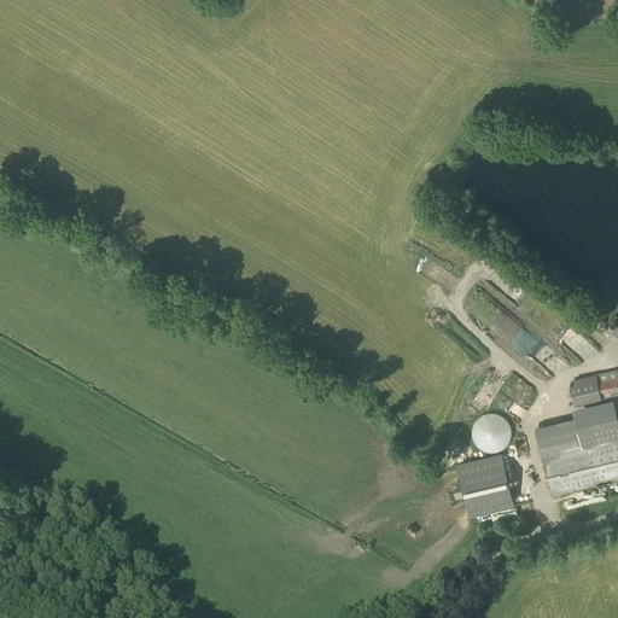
[(543,302),(540,305),(552,314),(554,309),(543,302)]
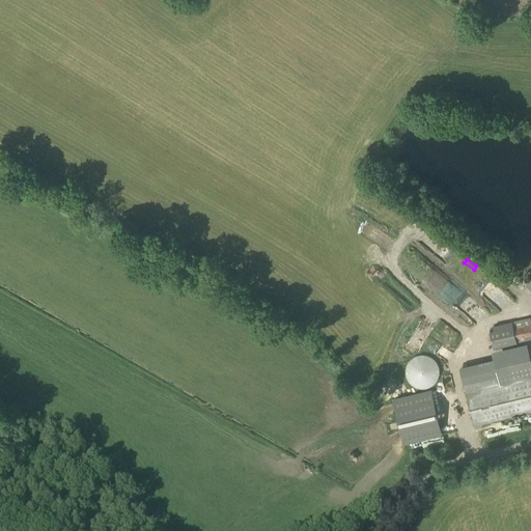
[(480,273),(470,282),(487,302),(499,291),(480,273)]
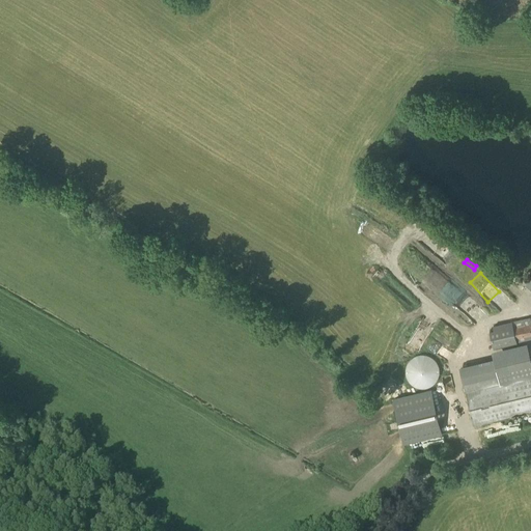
[(442,275),(432,284),(466,314),(475,304),(442,275)]
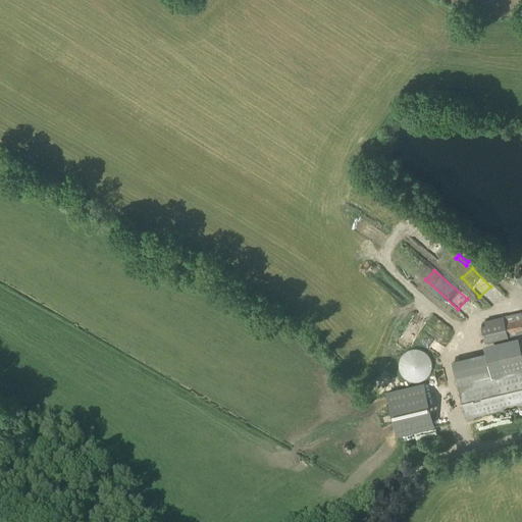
[(485,344),(521,334),(521,315),(521,313),(484,321),(485,324),(481,325),(485,344)]
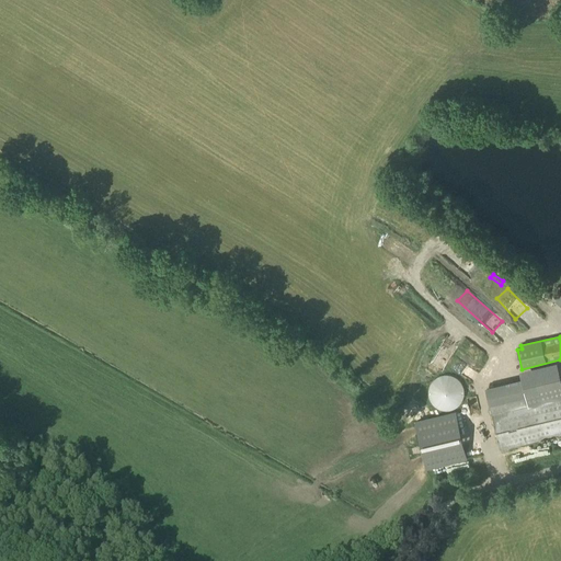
[(560,435),(560,379),(557,362),(519,370),(522,379),(485,388),(492,415),(500,450),(560,435)]
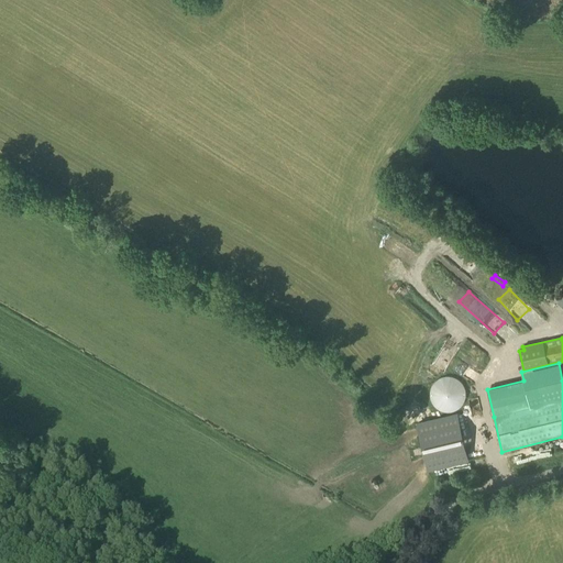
[(466,393),(466,388),(465,385),(463,383),(461,379),(459,377),(456,376),(452,375),(449,375),(446,375),(443,376),(440,378),(437,381),(435,383),(433,385),(432,389),(432,393),(432,395),(433,398),(435,401),(437,404),(440,406),(442,408),(445,409),(449,409),(452,409),(455,408),(457,407),(461,405),(463,403),(465,399),(466,396),(466,393)]
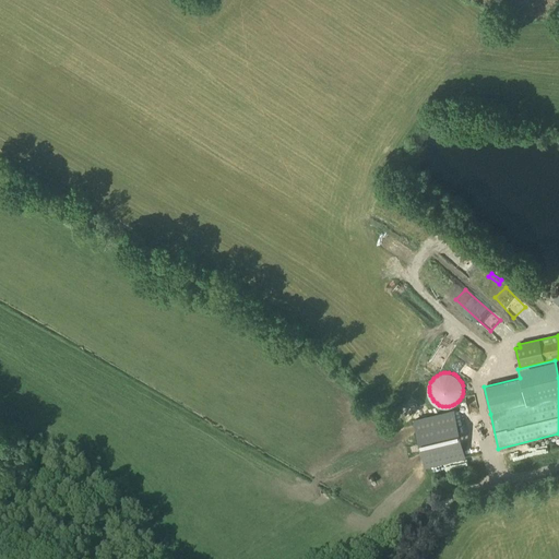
[(458,406),(461,436),(474,433),(471,415),(468,415),(467,405),(458,406)]
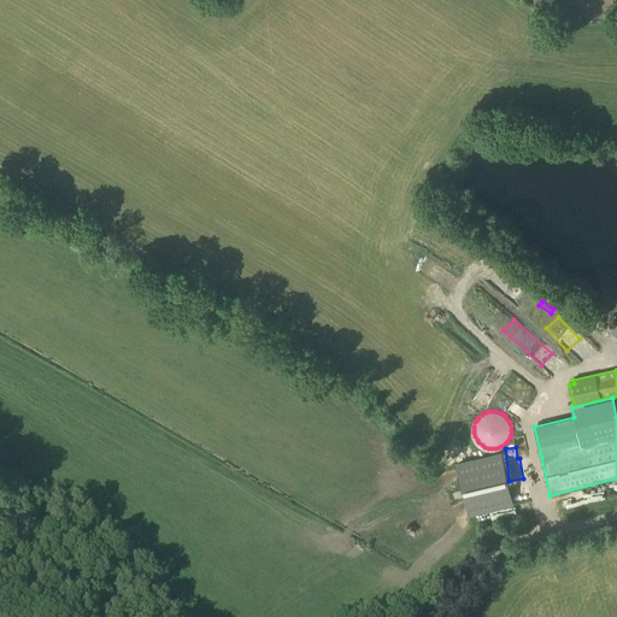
[(469,515),(512,504),(500,453),(457,464),(469,515)]
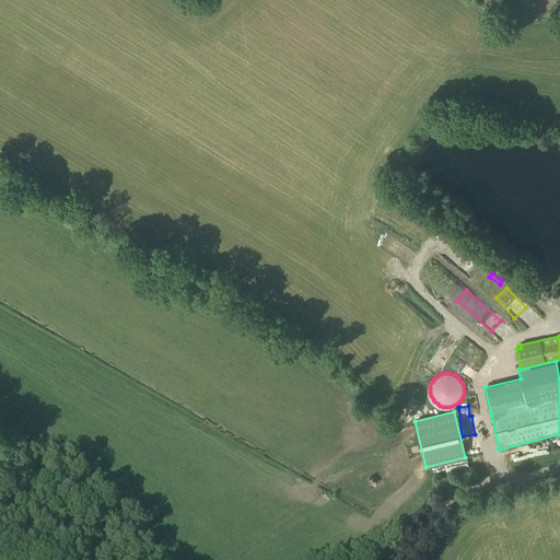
All buildings are outlined.
